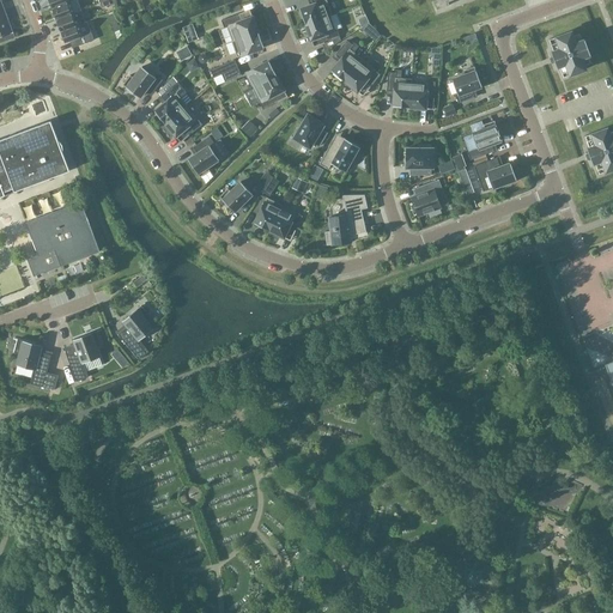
[(55,20),(74,13),(80,11),(76,0),(73,0),(52,8),(55,20)]
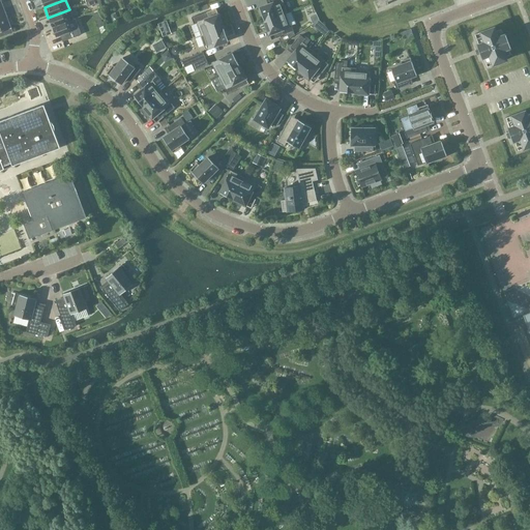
[(282,0),(268,0),(270,3),(259,8),(264,21),(285,13),(287,13),(282,0)]
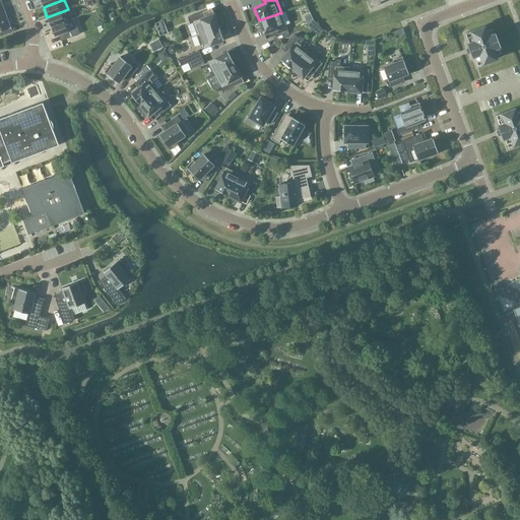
[(63,11),(47,17),(51,26),(66,20),(72,18),(68,9),(63,11)]
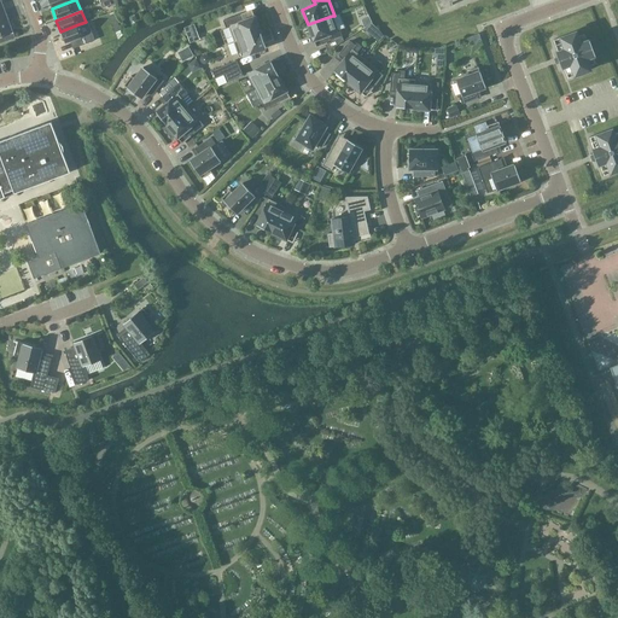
[(252,17),(244,21),(242,13),(222,21),(226,28),(231,27),(235,41),(260,33),(256,22),(254,23),(252,17)]
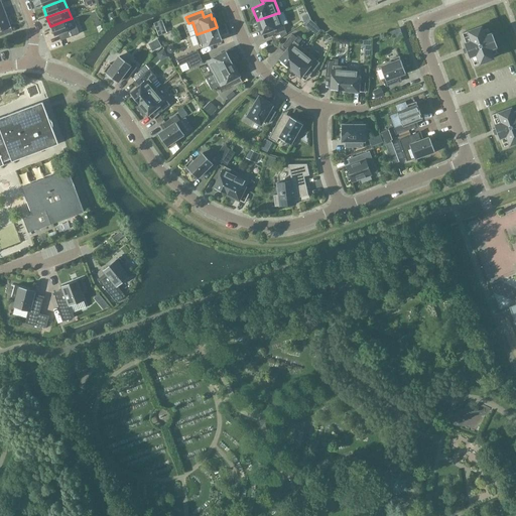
[(281,25),(277,13),(257,20),(260,29),(262,28),(263,33),(267,31),(269,37),(285,31),(283,25),(281,25)]
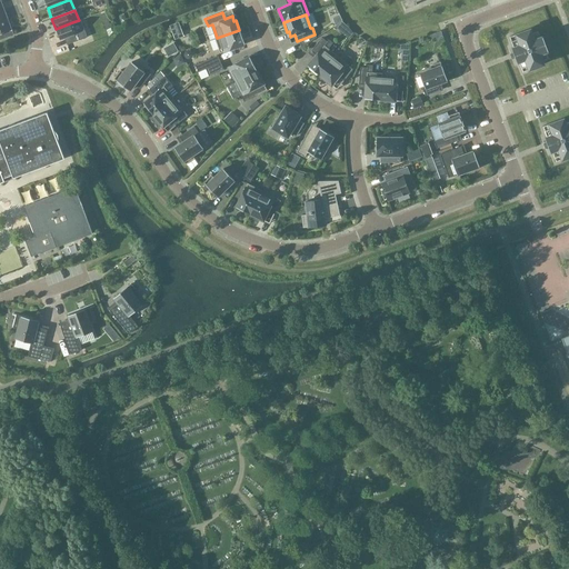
[(0,39),(13,35),(8,19),(0,21),(0,39)]
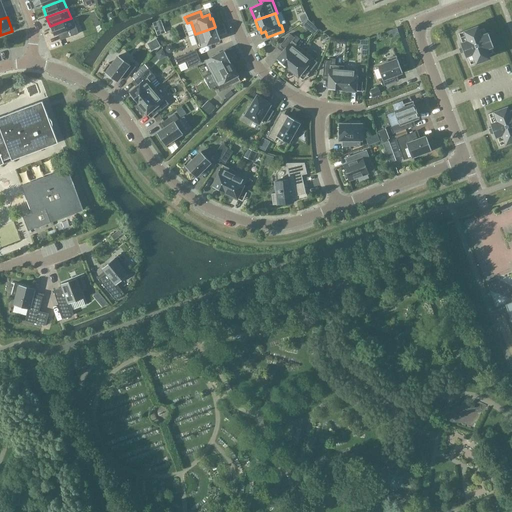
[(50,26),(54,36),(58,35),(60,40),(78,33),(72,18),(71,18),(65,20),(50,26)]
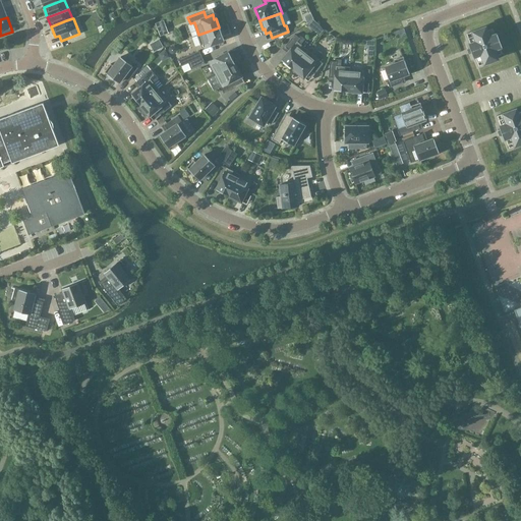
[(485,26),(466,34),(470,43),(468,44),(473,57),(474,57),(478,66),(498,59),(494,50),(502,47),(497,34),(488,36),(485,26)]
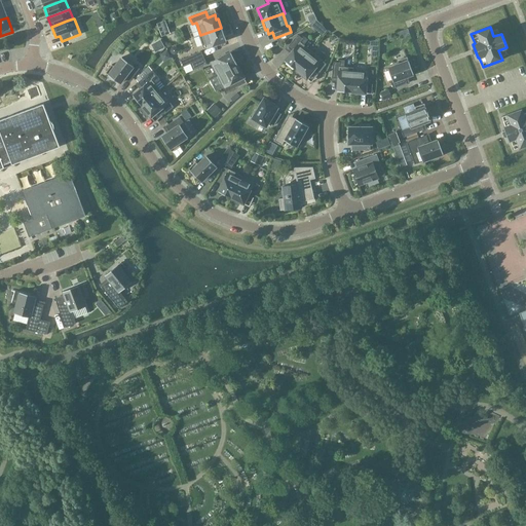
[(203,49),(226,40),(221,28),(200,35),(198,36),(203,49)]
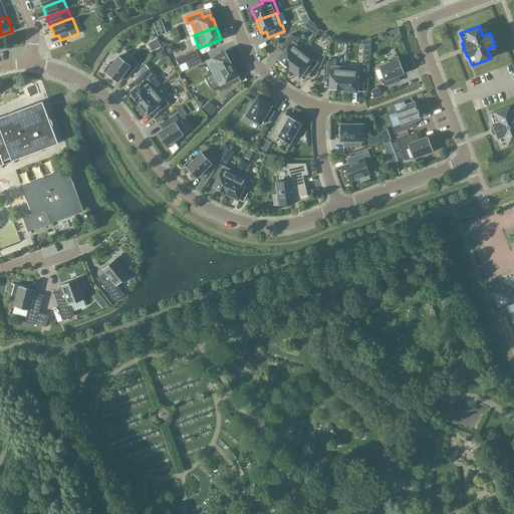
[(296,35),(295,37),(291,34),(289,35),(280,46),(285,50),(278,59),(288,68),(303,49),(296,43),(300,38),(296,35)]
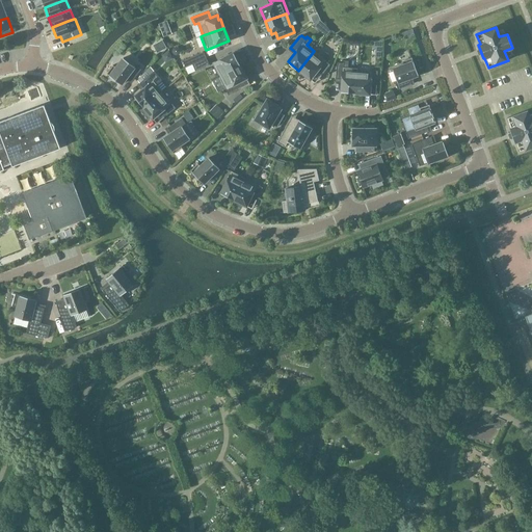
[(154,55),(164,50),(160,42),(150,47),(154,55)]
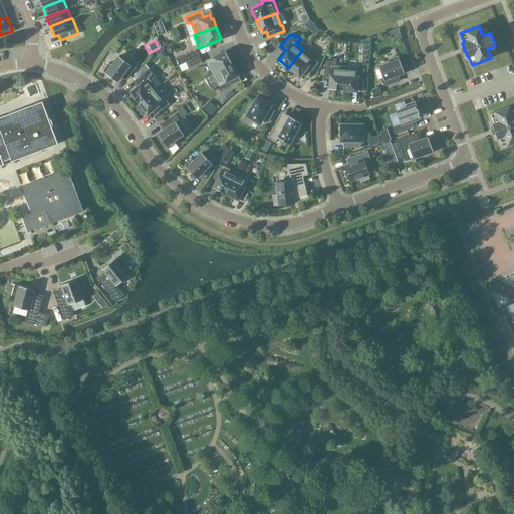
[(313,58),(313,57),(303,49),(288,68),(295,73),(296,72),(300,75),(303,72),(308,75),(318,62),(313,58)]
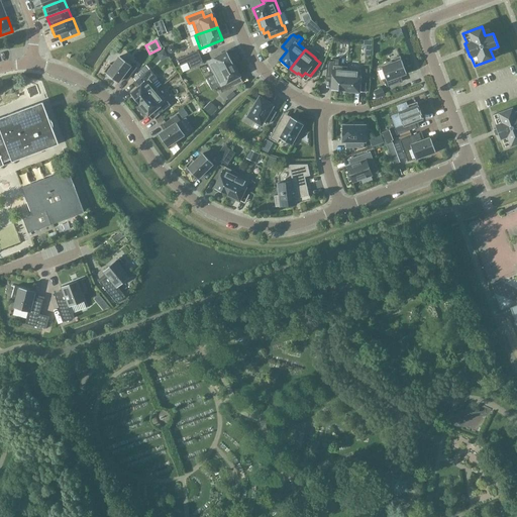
[(180,66),(187,63),(200,57),(197,50),(177,59),(180,66)]
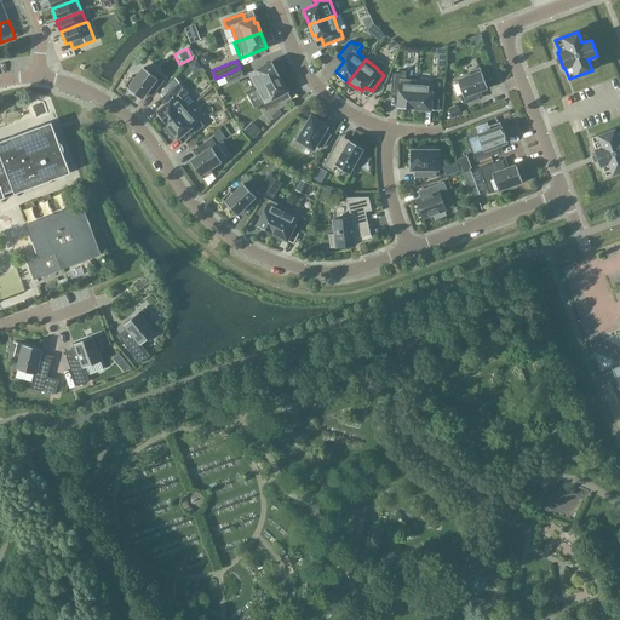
[(257,89),(279,76),(271,62),(248,74),(257,89)]
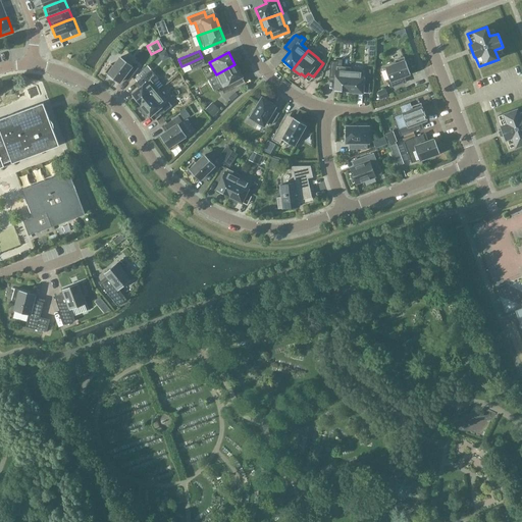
[(401,76),(410,73),(404,56),(394,60),(396,63),(384,67),(389,81),(387,82),(389,88),(404,83),(401,76)]
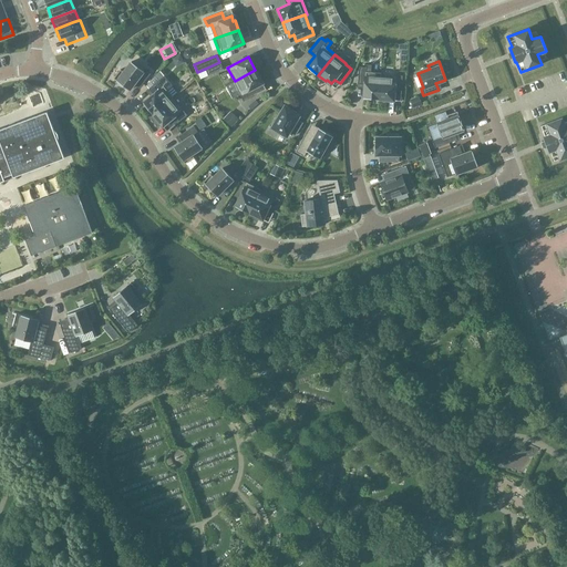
[(144,69),(143,71),(131,62),(123,72),(120,70),(113,79),(129,90),(135,82),(141,86),(150,74),(144,69)]
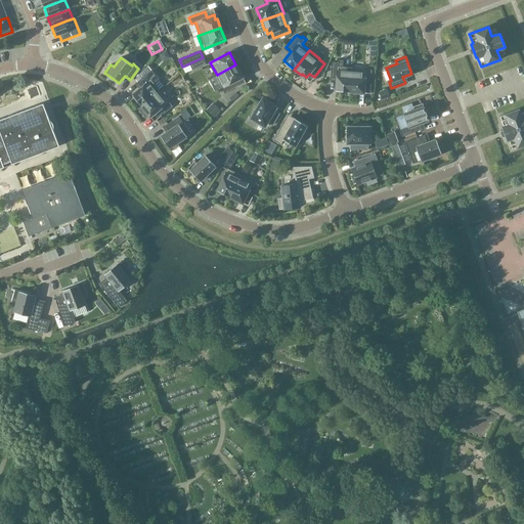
[(191,70),(206,63),(203,57),(189,63),(191,70)]
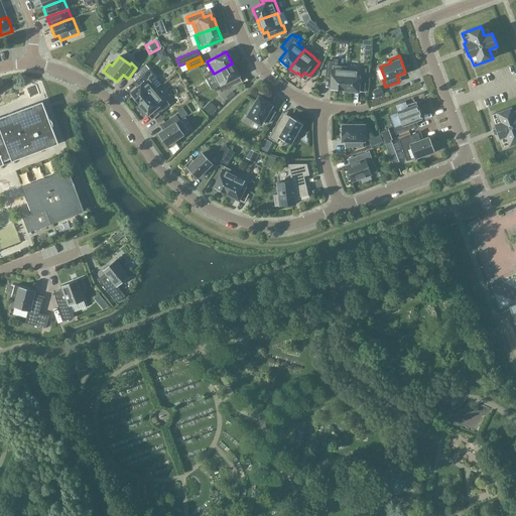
[(337,66),(338,59),(333,58),(333,61),(328,60),(327,63),(325,77),(332,78),(331,89),(344,91),(346,69),(347,69),(347,67),(337,66)]
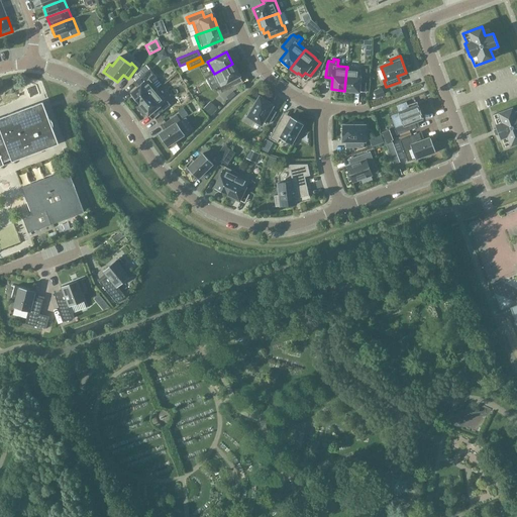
[(235,73),(237,72),(232,64),(214,74),(220,85),(218,86),(221,92),(234,86),(231,80),(237,77),(235,73)]
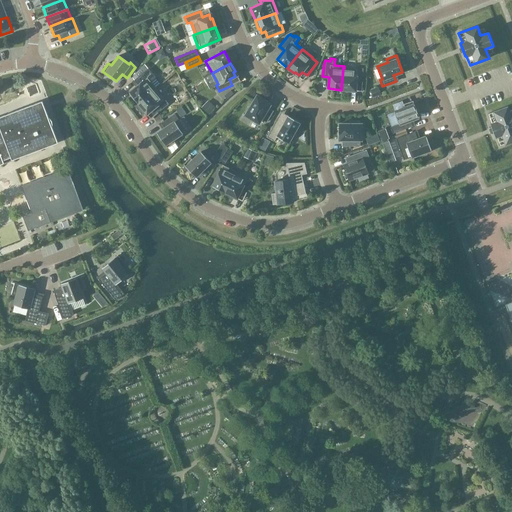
[(362,82),(363,68),(356,68),(356,69),(344,68),(343,68),(341,90),(350,90),(350,88),(355,89),(356,82),(362,82)]
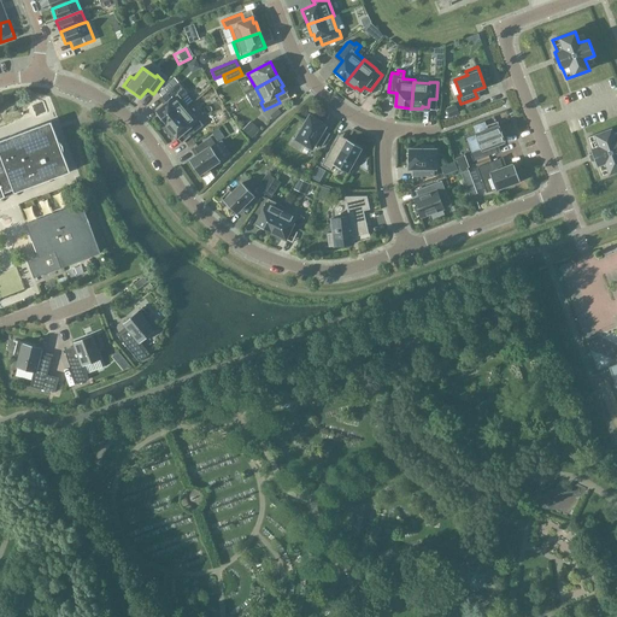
[(181,98),(187,93),(178,83),(162,97),(166,103),(156,112),(166,124),(186,109),(188,106),(181,98)]
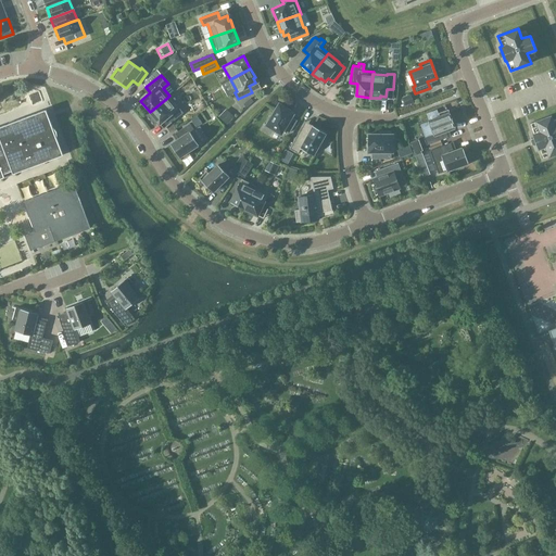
[(176,109),(167,98),(150,112),(155,119),(158,118),(161,123),(166,117),(171,123),(182,113),(178,106),(176,109)]
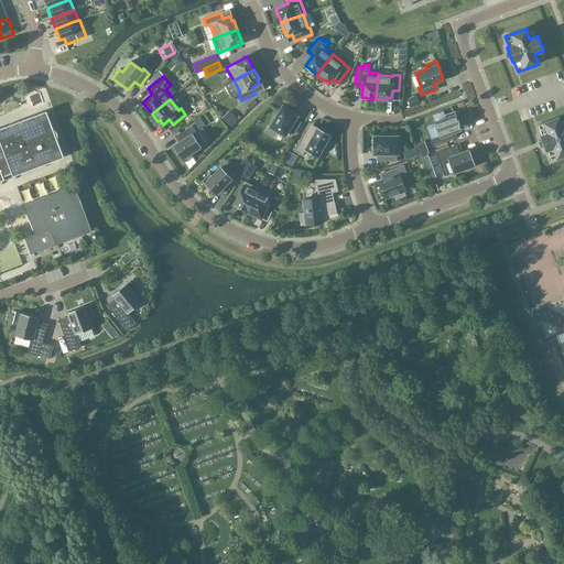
[(271,125),(270,127),(284,136),(288,131),(293,134),(301,122),(294,119),(296,116),(291,112),(292,111),(283,106),(275,117),(274,116),(270,123),(271,125)]
